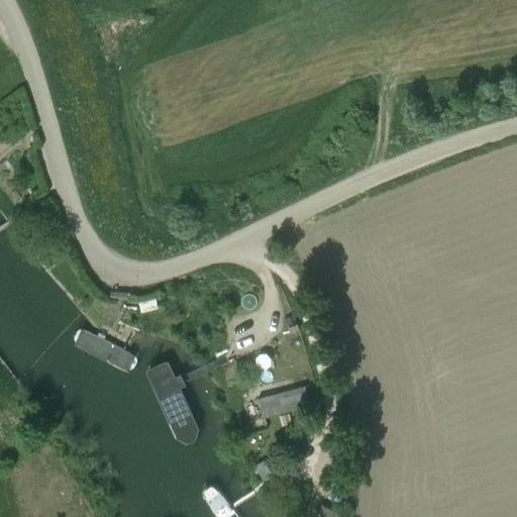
[(143,353),(86,329),(83,335),(81,335),(79,340),(78,342),(79,344),(80,346),(78,350),(134,374),(136,370),(139,368),(141,364),(142,358),(143,353)]
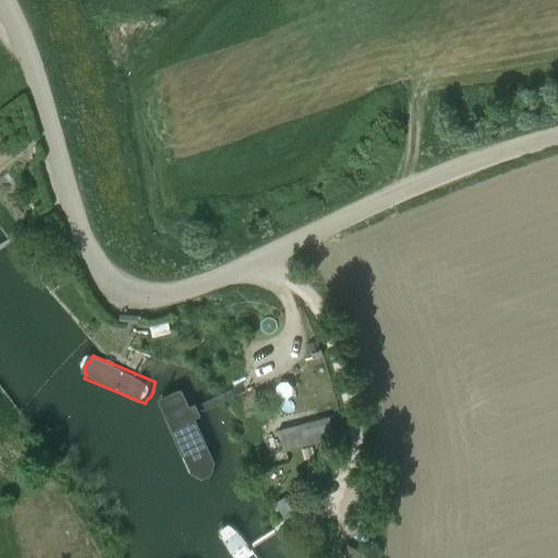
[(159,393),(158,396),(191,469),(202,474),(213,470),(215,457),(194,416),(201,413),(198,407),(195,400),(189,402),(182,386),(178,385),(159,393)]
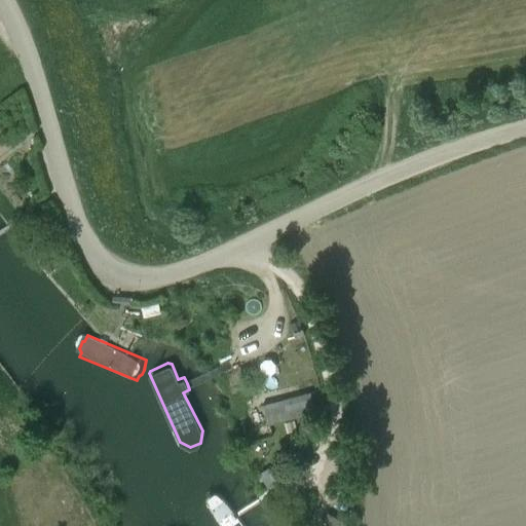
[(306,415),(301,396),(262,406),(267,425),(306,415)]
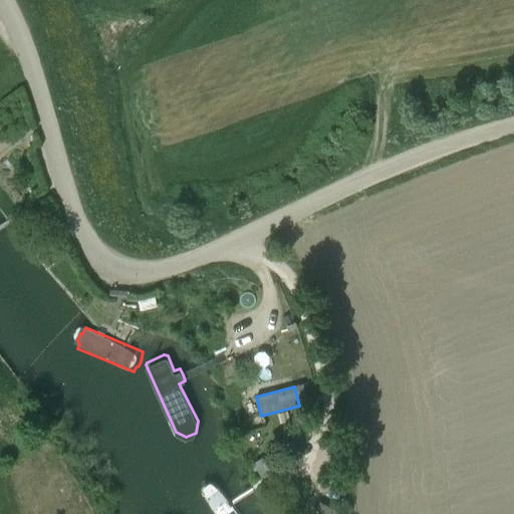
[(239,513),(227,497),(218,484),(212,482),(207,483),(204,486),(202,491),(202,494),(215,513),(239,513)]
